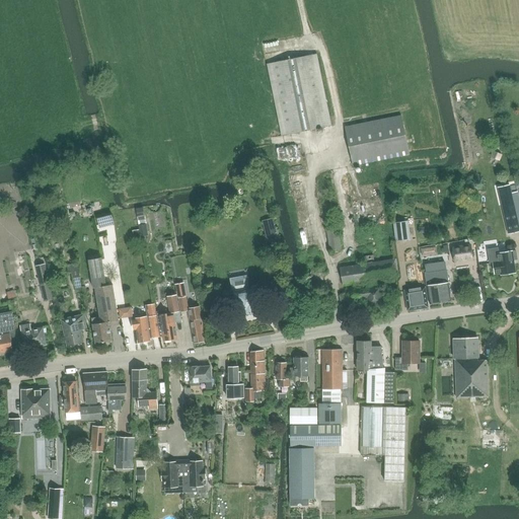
[(268,64),(282,136),(331,126),(317,54),(268,64)]
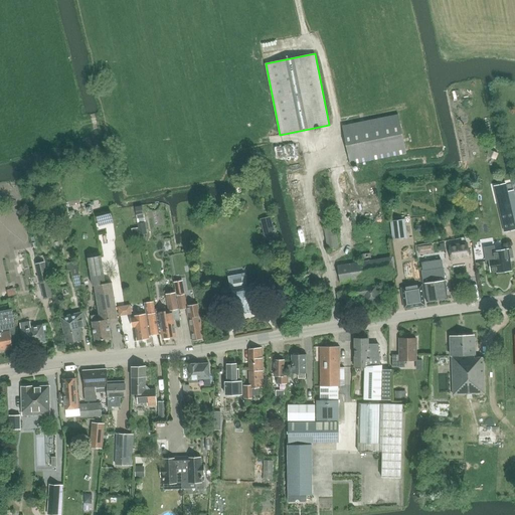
[(406,153),(398,115),(342,126),(350,165),(406,153)]
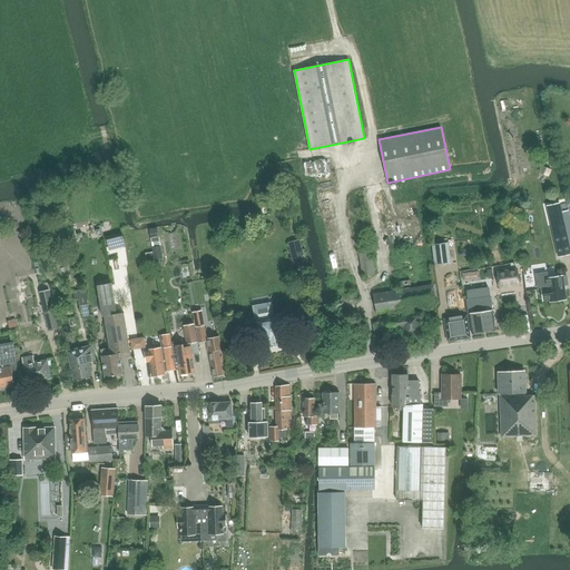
[(552,169),(541,165),(539,172),(549,177),(552,169)]
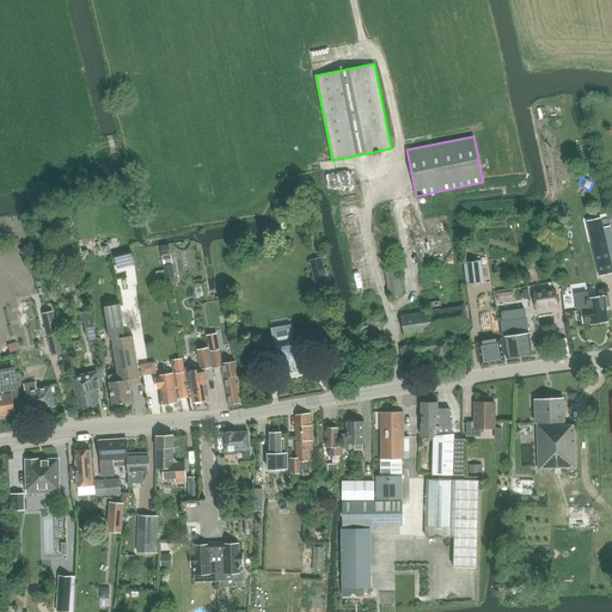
[(348,197),(336,199),(338,210),(350,208),(348,197)]
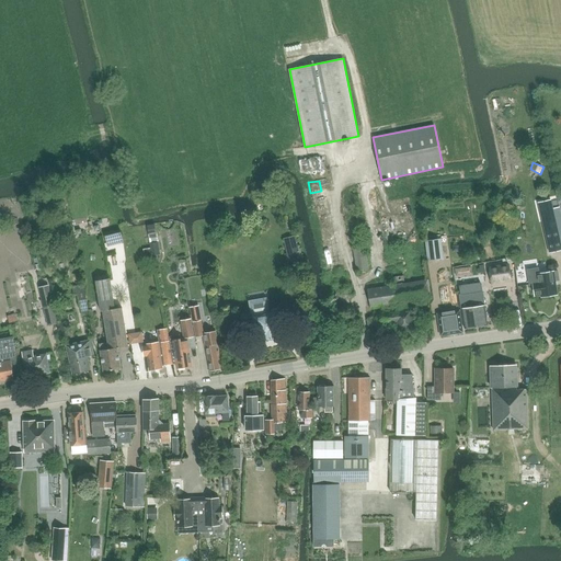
[(553,209),(552,207),(539,209),(549,252),(560,249),(560,243),(560,242),(560,217),(559,207),(553,209)]
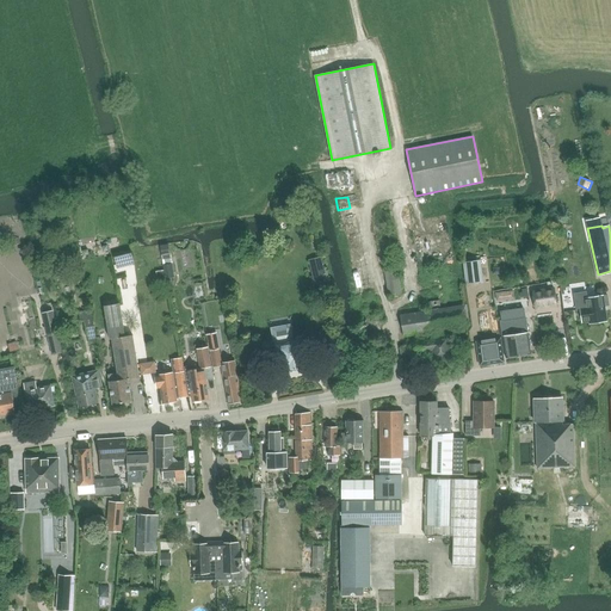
[(113,253),(117,265),(133,260),(130,250),(113,253)]
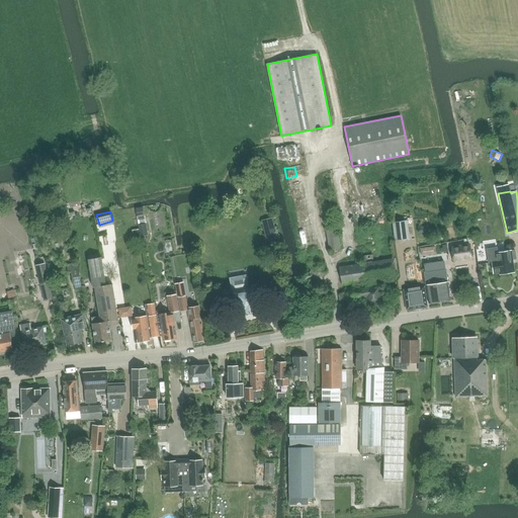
[(268,233),(262,235),(264,241),(278,238),(273,219),(265,221),(268,233)]
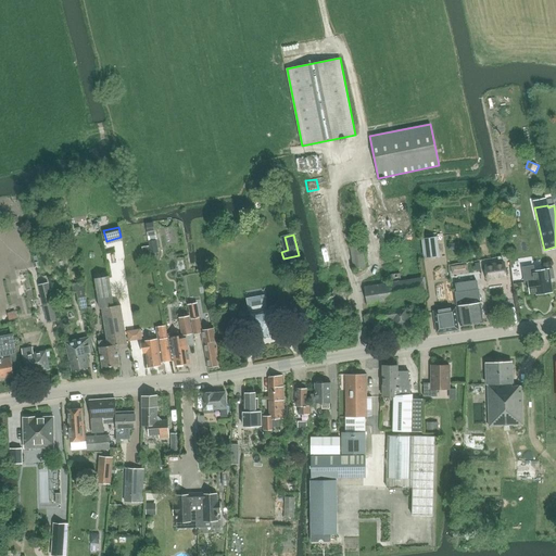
[(434,237),(421,238),(424,258),(438,256),(434,237)]
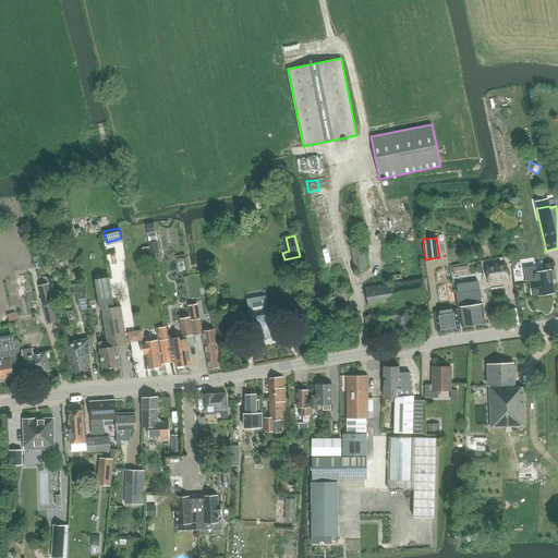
[(159,253),(157,241),(149,242),(152,254),(159,253)]
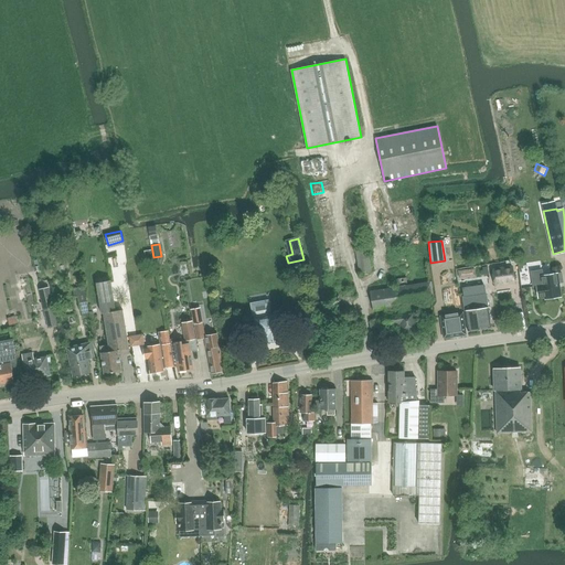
[(355,251),(359,273),(371,272),(368,249),(355,251)]
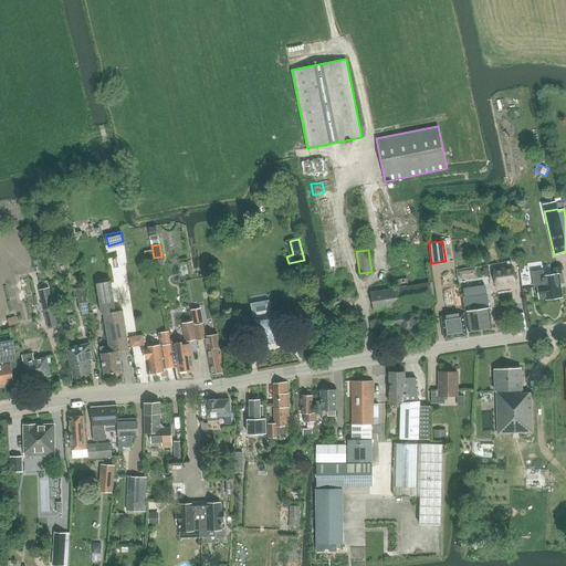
[(531,287),(531,264),(522,264),(522,273),(520,273),(520,286),(531,287)]
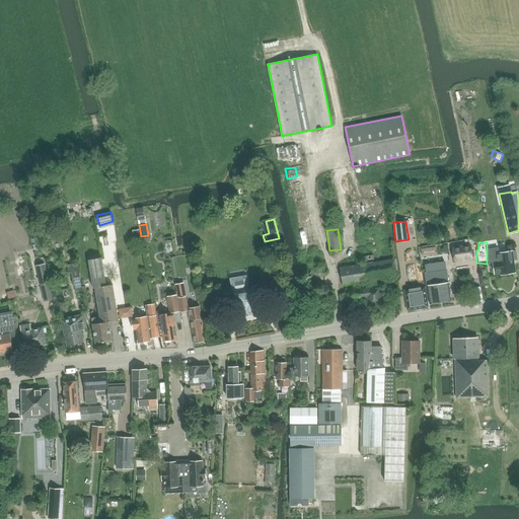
[(470,244),(452,247),(454,260),(472,256),(470,244)]
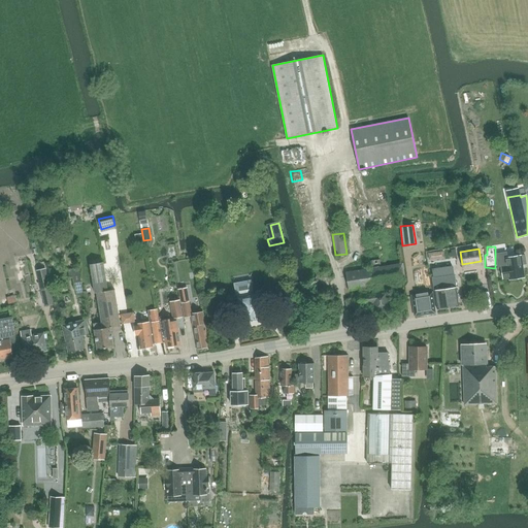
[(437,256),(437,252),(428,253),(429,261),(435,260),(437,256)]
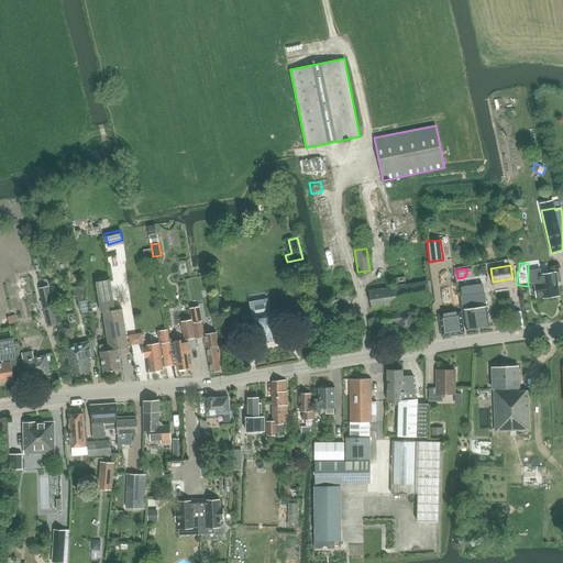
[(540,269),(529,271),(531,286),(534,286),(537,297),(543,296),(543,298),(559,296),(556,282),(561,282),(560,272),(541,275),(540,269)]
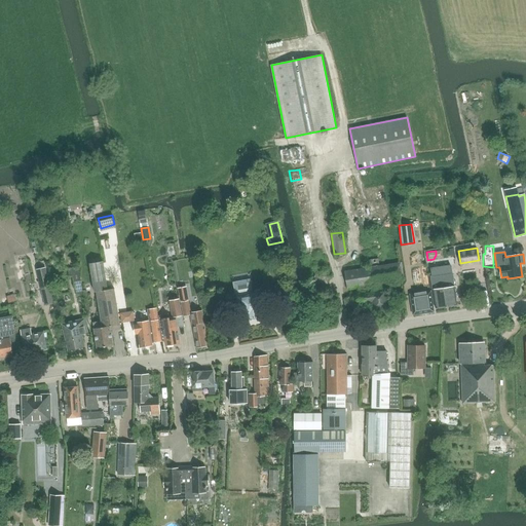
[(369,266),(344,270),(348,289),(359,287),(369,286),(369,287),(405,279),(402,261),(379,264),(378,258),(368,260),(369,266)]
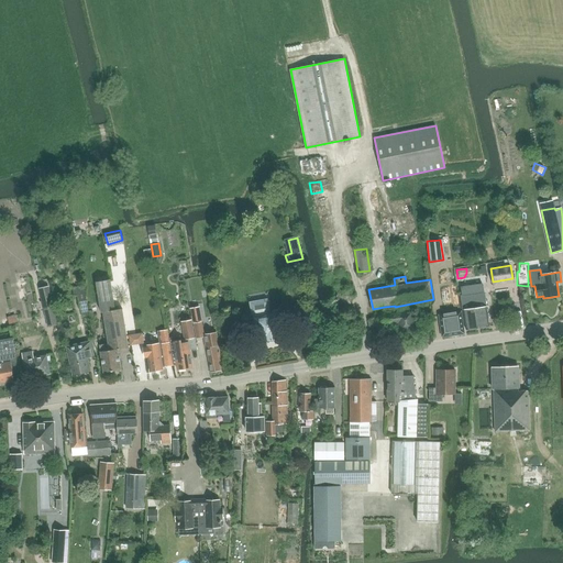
[(110,279),(96,282),(101,312),(103,312),(109,344),(100,345),(105,373),(121,370),(118,350),(129,348),(122,308),(116,310),(110,279)]
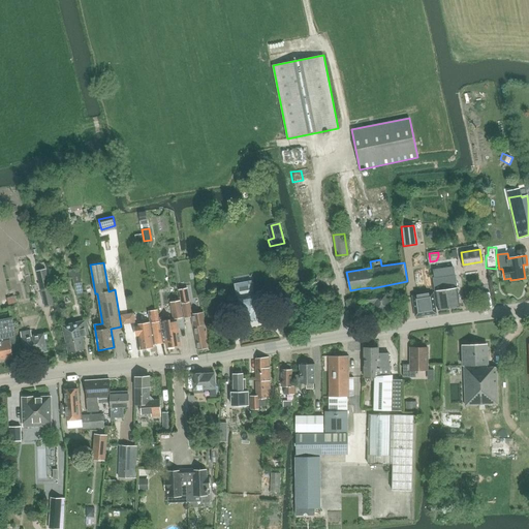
[(453,267),(434,270),(435,278),(434,278),(436,290),(435,290),(438,310),(460,307),(457,287),(455,275),(454,275),(453,267)]
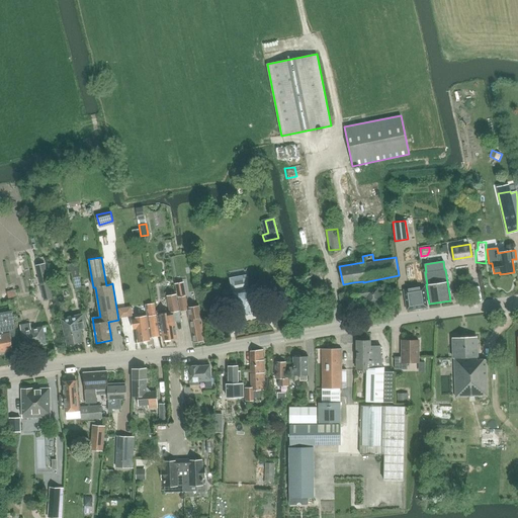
[(301,272),(320,283),(326,273),(309,262),(301,272)]
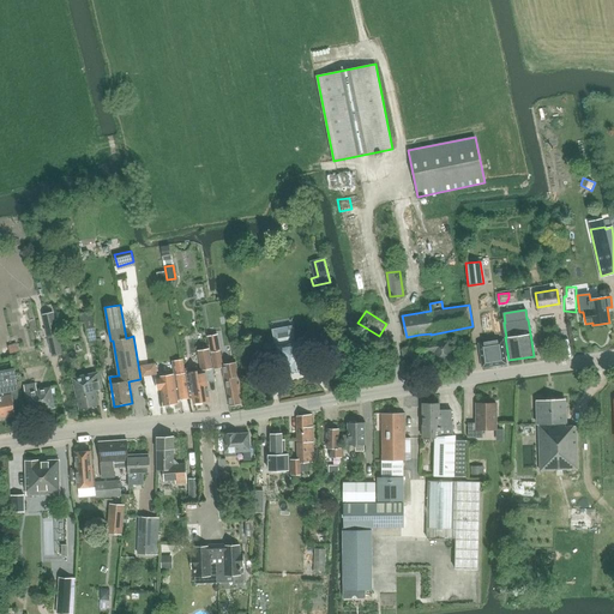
[(53,312),(43,314),(53,356),(62,355),(53,312)]
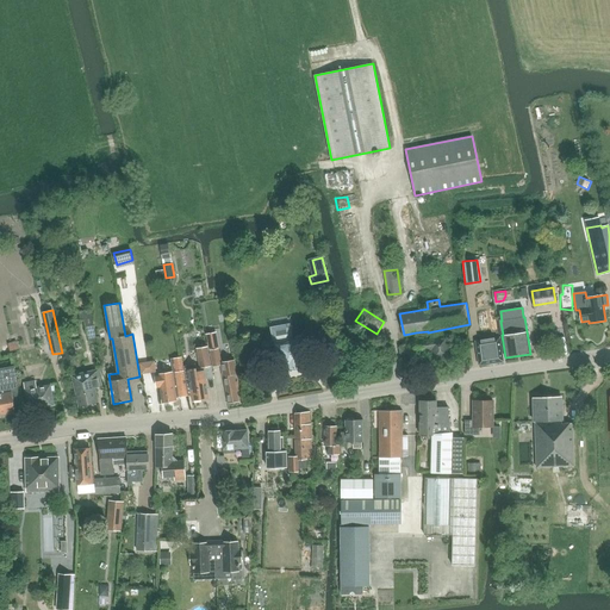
[(91,310),(79,311),(80,319),(83,319),(86,329),(86,335),(95,332),(94,328),(92,310),(91,310)]
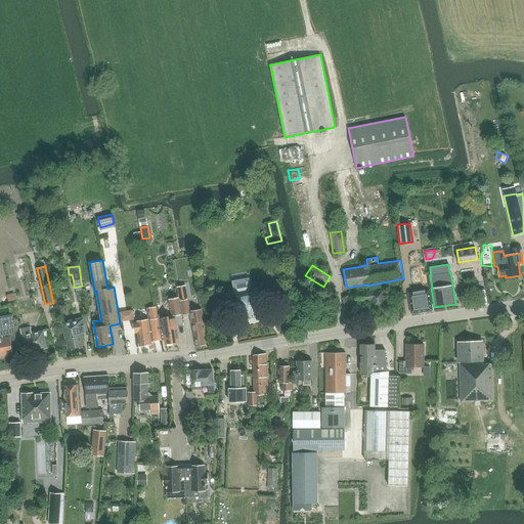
[(250,273),(231,276),(234,296),(234,297),(236,297),(236,301),(234,303),(235,306),(238,307),(239,317),(251,315),(251,316),(257,315),(256,314),(266,312),(262,291),(254,293),(250,273)]
